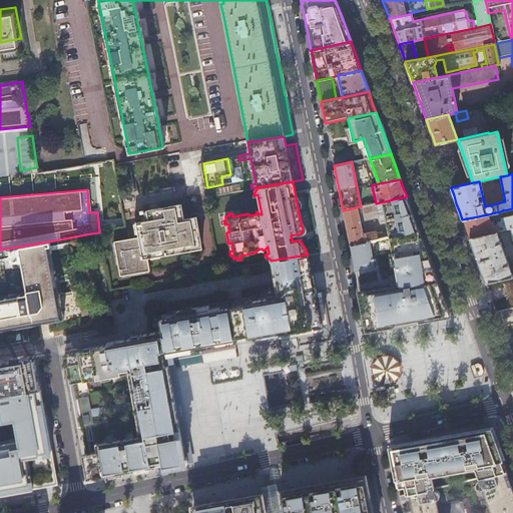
[(361,206),(343,210),(346,225),(346,229),(350,245),(377,238),(376,231),(363,234),(358,213),(378,209),(379,218),(385,217),(389,236),(418,229),(413,213),(407,196),(376,203),(361,206)]
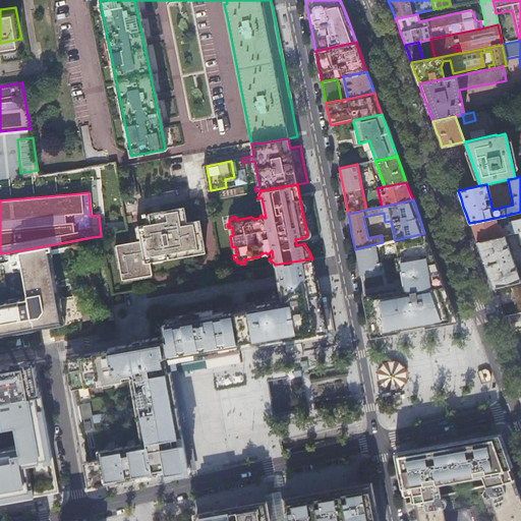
[(147,215),(149,225),(168,221),(168,219),(185,216),(184,209),(147,215)]
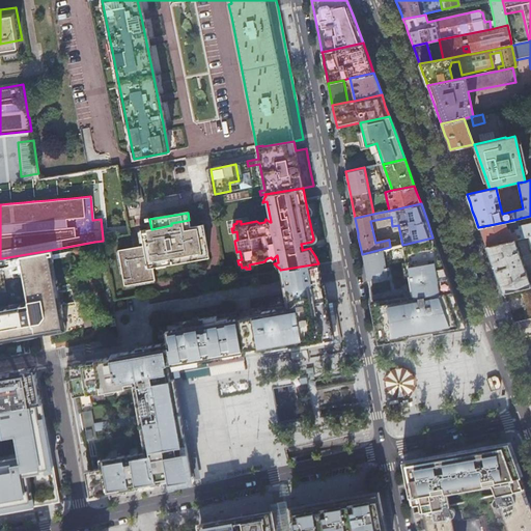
[(171,225),(151,229),(139,231),(142,246),(118,250),(123,284),(157,278),(155,266),(168,262),(168,261),(174,260),(174,261),(186,259),(185,256),(207,252),(203,226),(190,228),(189,220),(171,223),(171,225)]
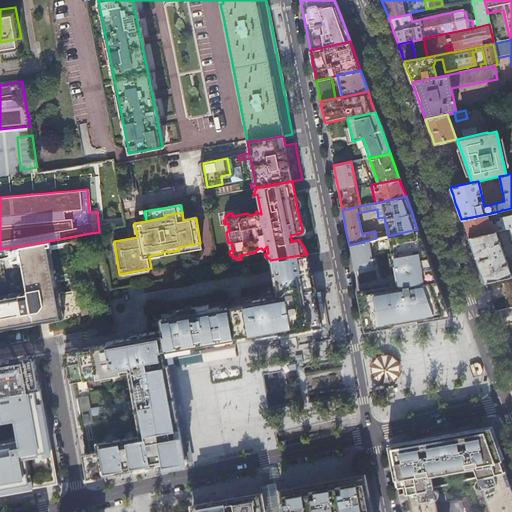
[(491,225),(487,214),(461,219),(463,224),(465,229),(468,238),(495,232),(508,229),(511,227),(511,216),(499,219),(501,226),(497,227),(496,224),(491,225)]
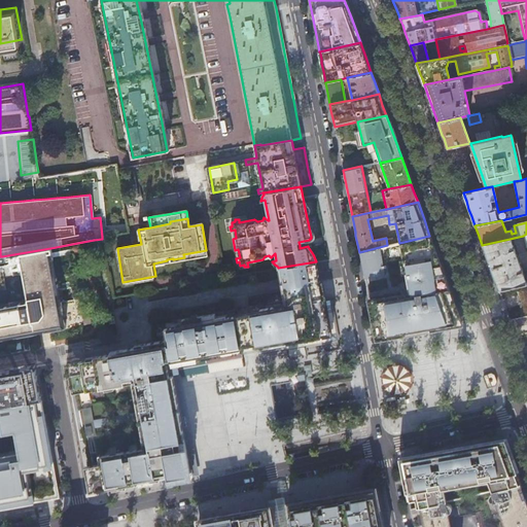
[(394,244),(399,243),(395,223),(389,224),(394,244)]
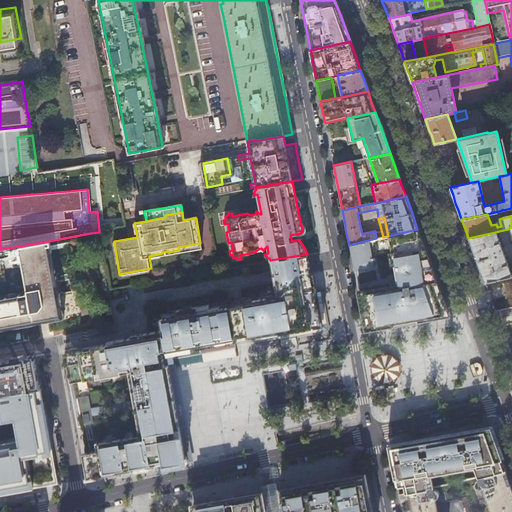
[(391,252),(391,254),(397,285),(358,292),(359,294),(362,308),(364,318),(366,329),(408,321),(448,314),(443,300),(440,292),(433,271),(424,247),(421,239),(417,229),(388,236),(383,237),(376,238),(349,245),(352,263),(353,265),(353,267),(373,264),(372,259),(371,255),(391,252)]
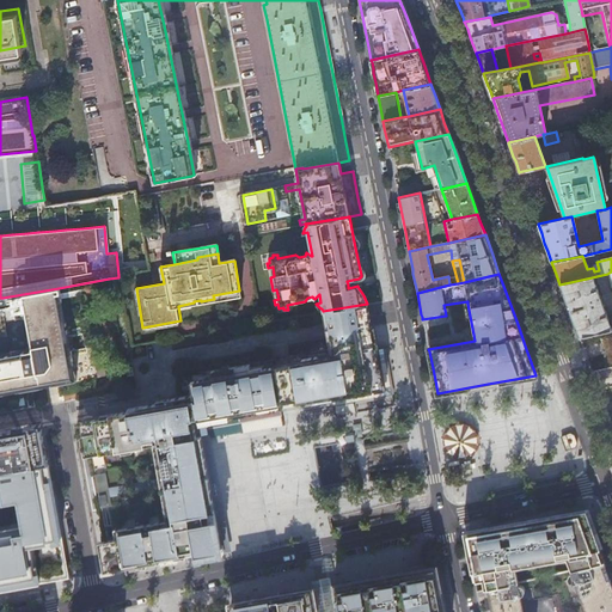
[(600,297),(592,277),(560,285),(564,298),(569,311),(571,316),(574,324),(579,337),(586,336),(611,330),(611,317),(607,319),(601,301),(604,301),(603,297),(600,297)]
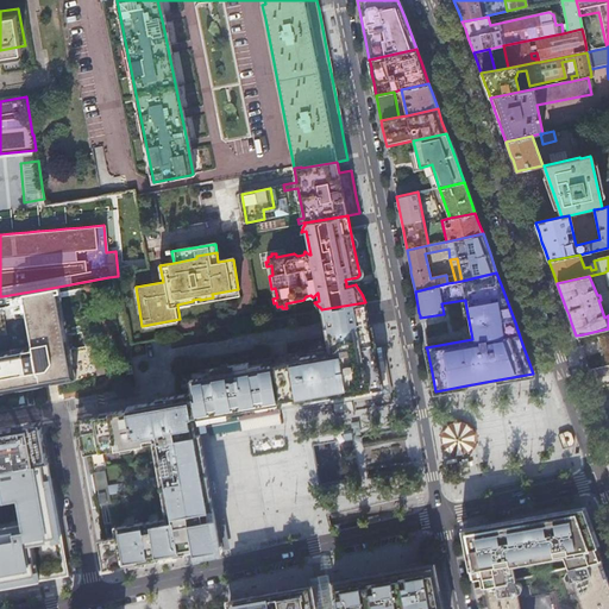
[(55,381),(55,383),(75,380),(58,287),(2,296),(10,333),(0,333),(0,391),(43,384),(43,382),(49,382),(55,381)]
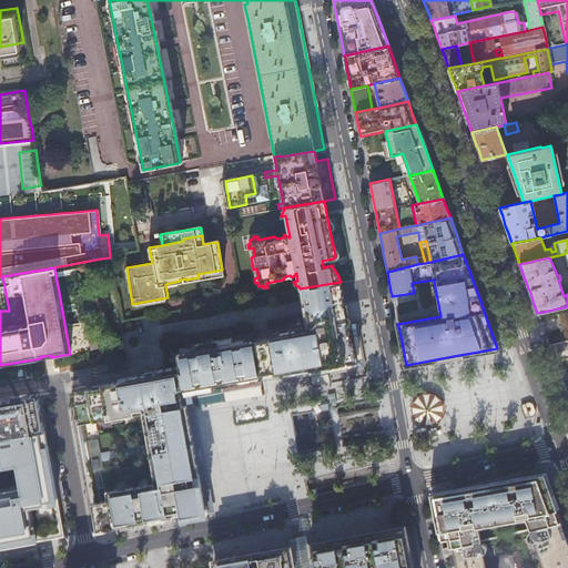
[(279,304),(301,300),(302,306),(304,314),(345,307),(343,297),(341,282),(300,288),(276,293),(279,304)]
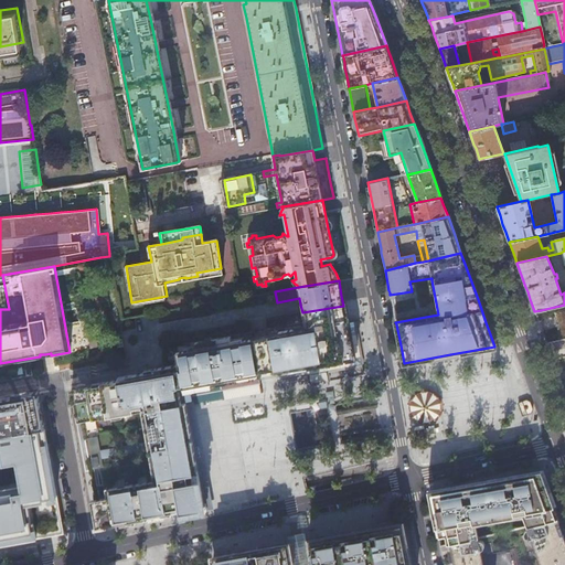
[(343,306),(302,312),(304,322),(267,329),(267,333),(252,336),(251,332),(174,345),(178,364),(153,369),(151,369),(144,370),(144,372),(126,375),(117,377),(118,380),(99,383),(99,382),(92,383),(92,386),(71,390),(83,459),(85,471),(89,470),(94,494),(95,499),(91,500),(92,511),(95,528),(112,525),(155,518),(174,513),(204,509),(204,511),(212,509),(212,508),(206,473),(198,427),(193,402),(192,402),(191,395),(234,387),(259,383),(258,376),(258,375),(259,375),(275,372),(275,374),(276,380),(298,376),(319,372),(361,364),(353,321),(347,322),(344,315),(343,306)]
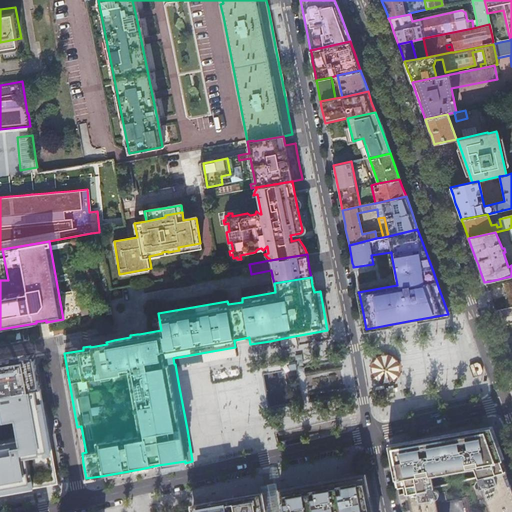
[(340,344),(211,369),(223,432),(352,408),(340,344)]
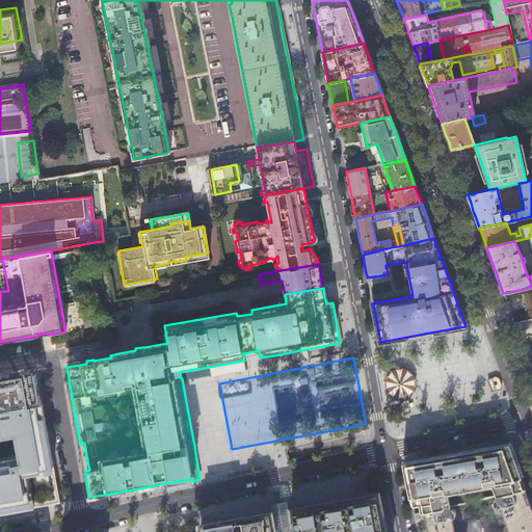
[(0,512),(33,507),(54,502),(54,500),(58,499),(34,368),(24,370),(22,370),(22,371),(8,373),(7,373),(6,373),(0,374),(0,512)]
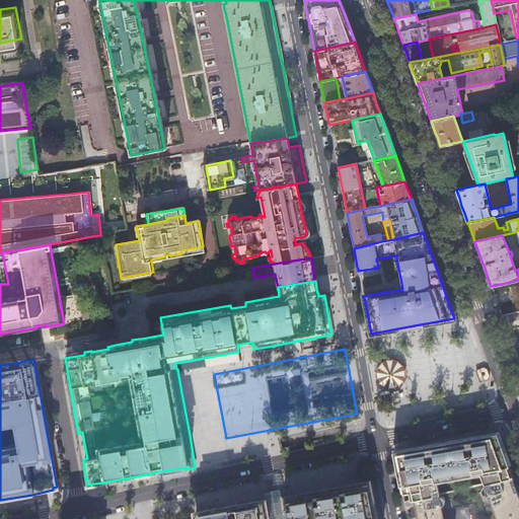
[(483,368),(475,370),(479,382),(487,380),(489,376),(486,369),(483,368)]
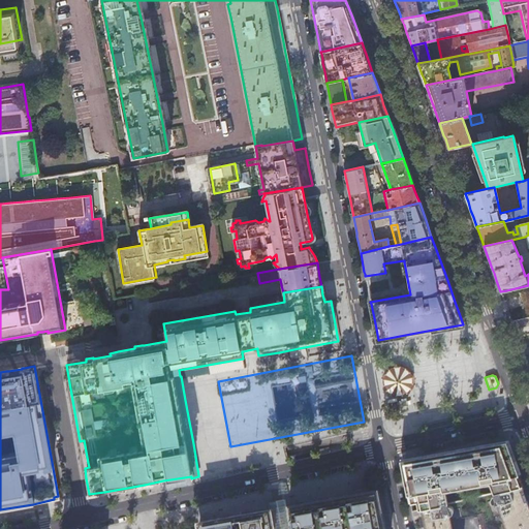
[(516,470),(509,454),(506,443),(485,447),(418,459),(402,462),(406,483),(407,485),(409,498),(410,503),(416,502),(418,509),(447,503),(444,488),(491,480),(493,492),(522,486),(516,470)]
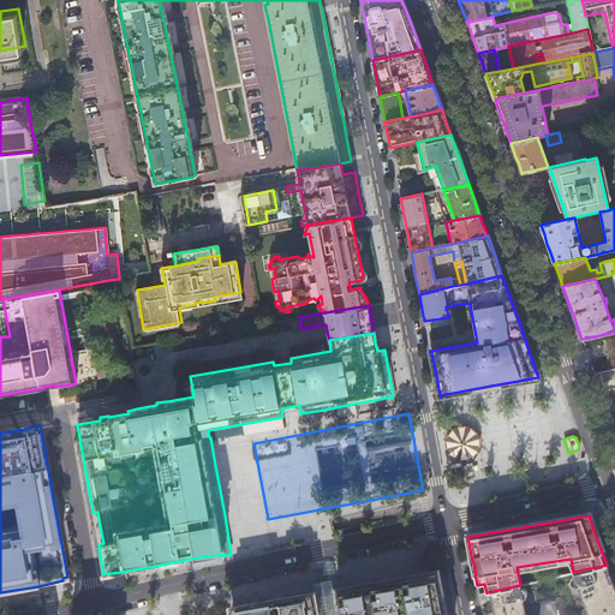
[(607,565),(573,572),(551,577),(551,578),(556,599),(559,614),(614,614),(614,587),(609,572),(607,565)]
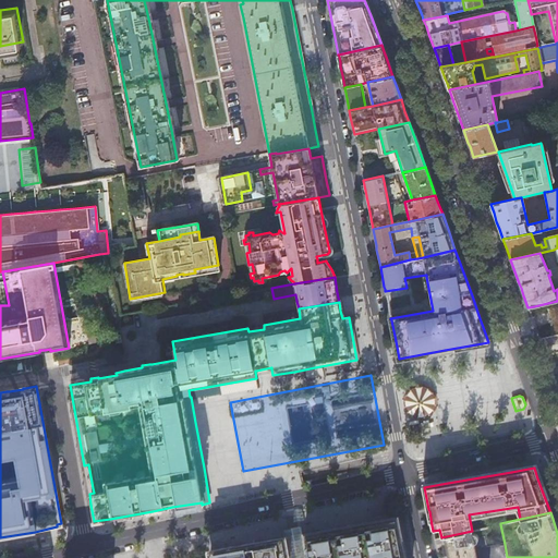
[(404,557),(397,517),(378,521),(353,525),(304,534),(305,538),(302,538),(294,541),(286,542),(283,542),(282,537),(251,543),(220,548),(218,549),(210,550),(210,557),(404,557)]
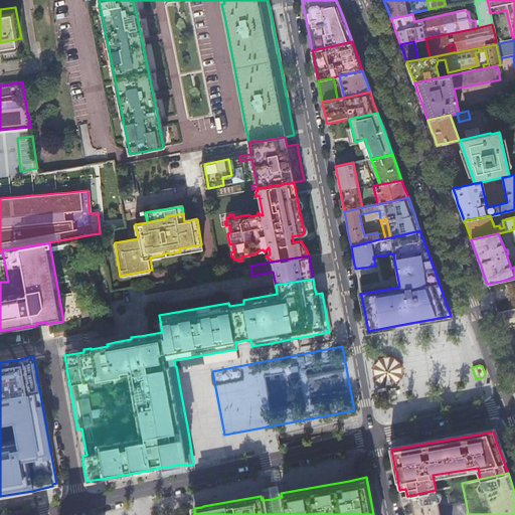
[(436,490),(436,494),(438,494),(440,494),(441,496),(442,497),(441,499),(440,501),(438,502),(439,508),(442,507),(466,502),(462,484),(462,483),(458,484),(436,490)]
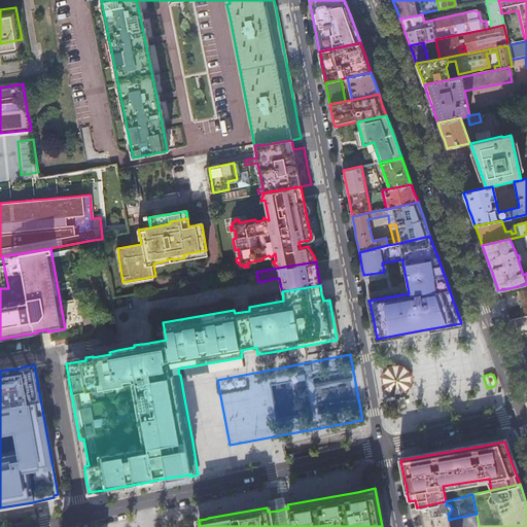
[(453,526),(452,519),(449,520),(448,514),(450,513),(451,511),(452,508),(451,507),(450,505),(448,505),(446,505),(446,501),(417,507),(411,510),(412,515),(418,513),(420,526),(453,526)]
